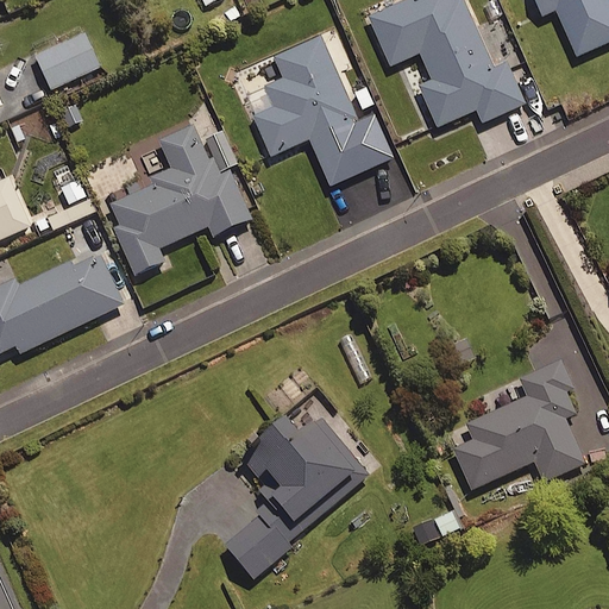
[(224,4),(223,0),(200,0),(206,11),(224,4)]
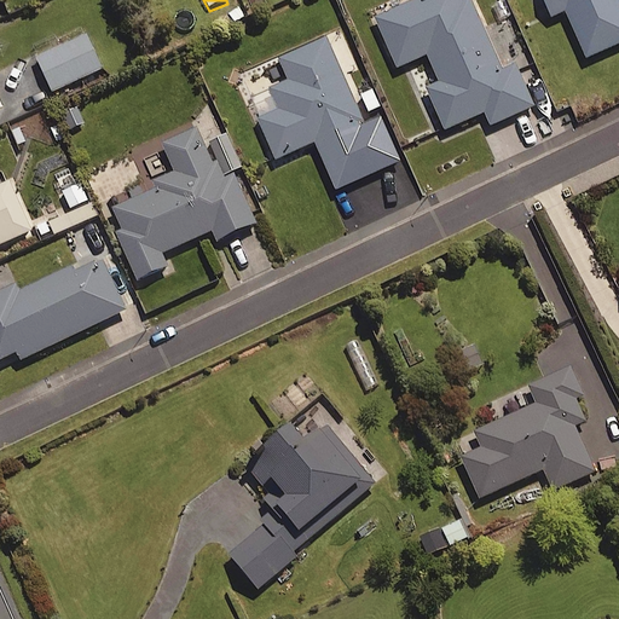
[(502,73),(469,0),(417,0),(376,18),(398,69),(428,56),(441,84),(427,90),(446,131),(485,114),(491,127),(536,108),(516,65),(502,73)]
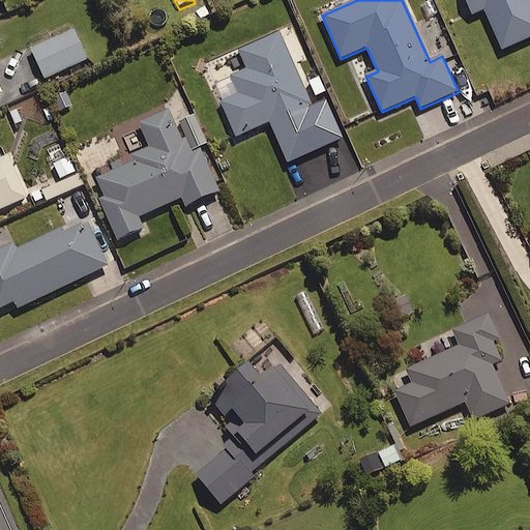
[(529,0),(465,0),(472,16),(486,10),(503,51),(529,38),(529,0)]
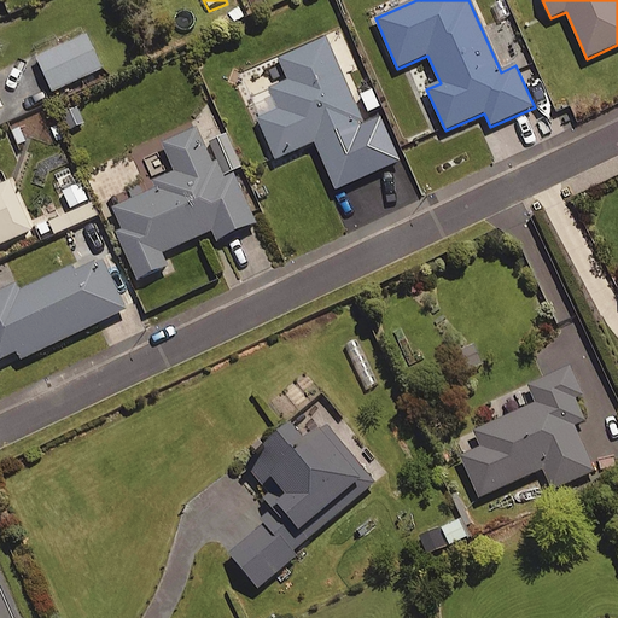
[(86,33),(34,57),(51,93),(103,70),(86,33)]
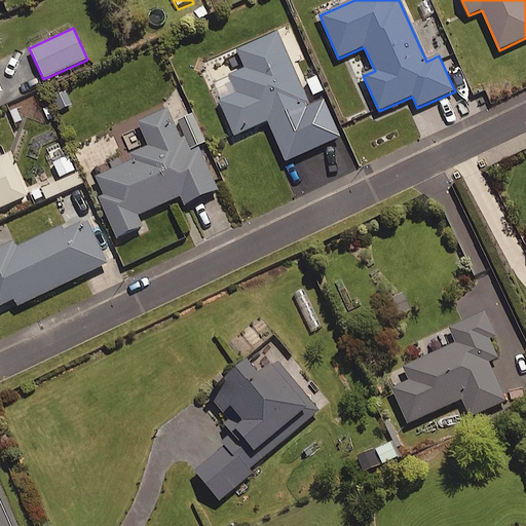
[(308,102),(277,33),(237,50),(246,69),(230,75),(237,94),(220,101),(236,137),(268,122),(286,162),(324,146),(305,104),(308,102)]
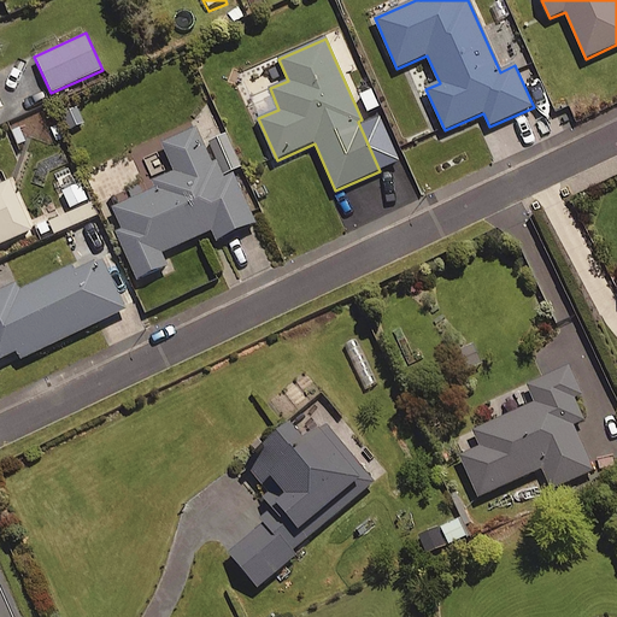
[(233,174),(244,169),(236,153),(218,160),(204,127),(163,145),(177,178),(109,209),(139,278),(168,266),(162,253),(213,231),(217,240),(254,224),(233,174)]
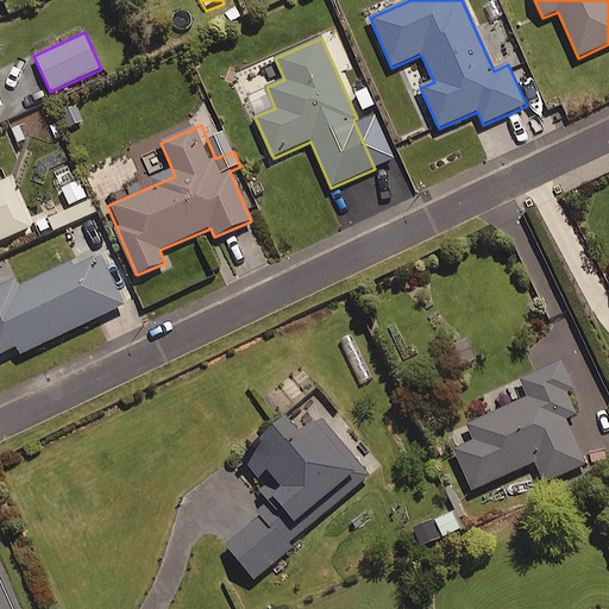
[(44,218),(33,224),(43,245),(99,218),(74,169),(51,181),(63,207),(50,214),(43,200),(36,203),(44,218)]
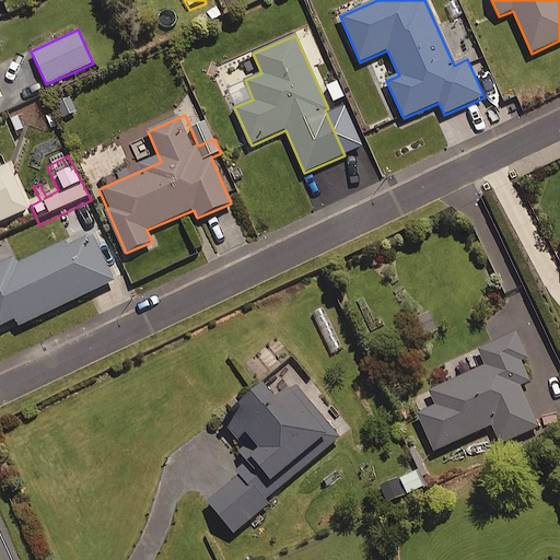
[(0,167),(0,222),(30,210),(9,163),(0,167)]
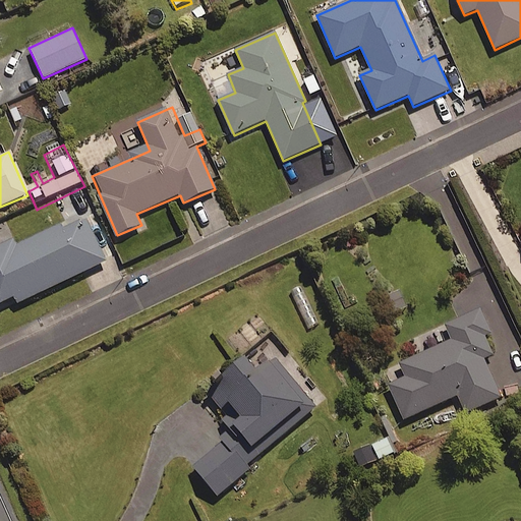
[(107,263),(85,217),(62,228),(60,225),(16,245),(13,239),(0,245),(0,304),(14,298),(17,304),(107,263)]
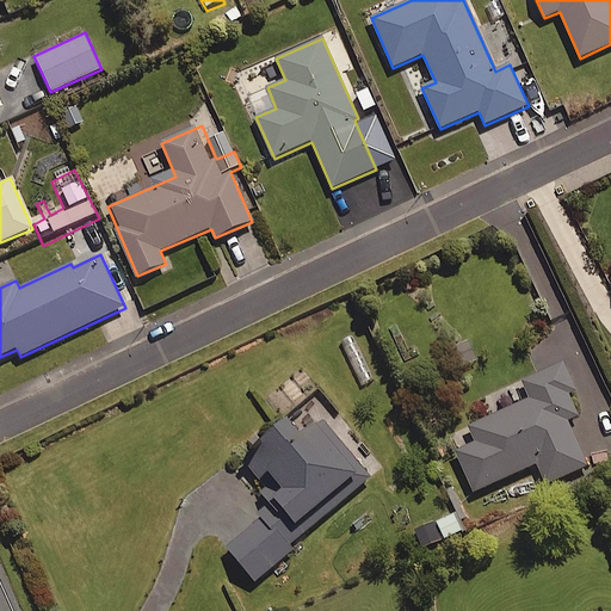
[(470,338),(445,349),(456,372),(481,362),(470,338)]
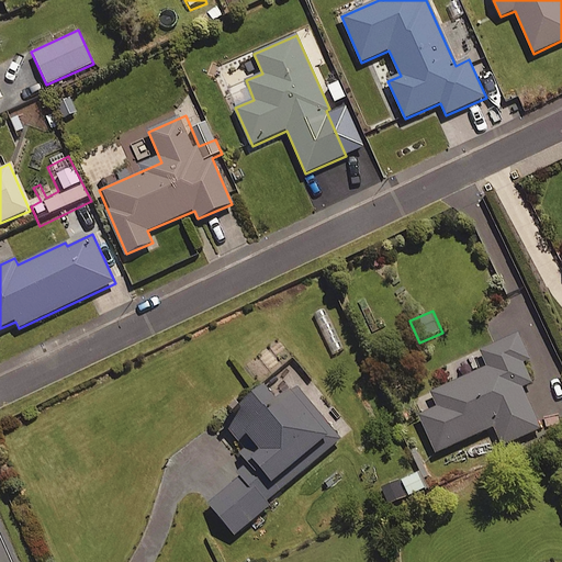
[(527,361),(516,335),(482,350),(489,368),(433,393),(439,408),(420,416),(437,453),(495,428),(503,447),(541,429),(523,389),(532,384),(524,362),(527,361)]
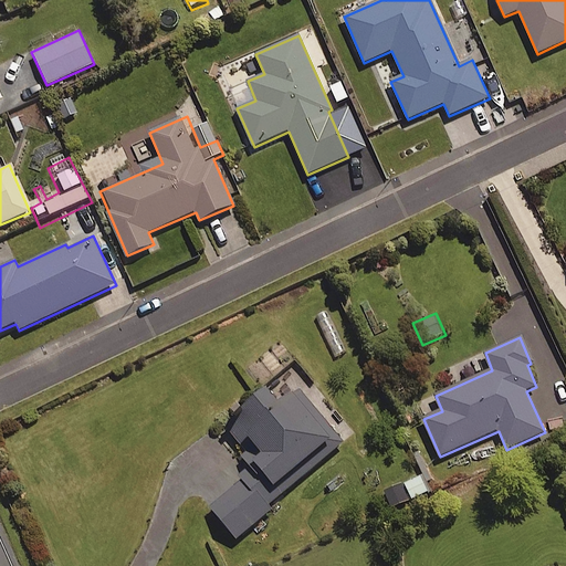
[(209,507),(237,541),(273,510),(270,506),(280,499),(273,490),(328,443),(335,451),(343,444),(300,391),(281,406),(269,390),(227,426),(247,450),(240,456),(253,471),(209,507)]
